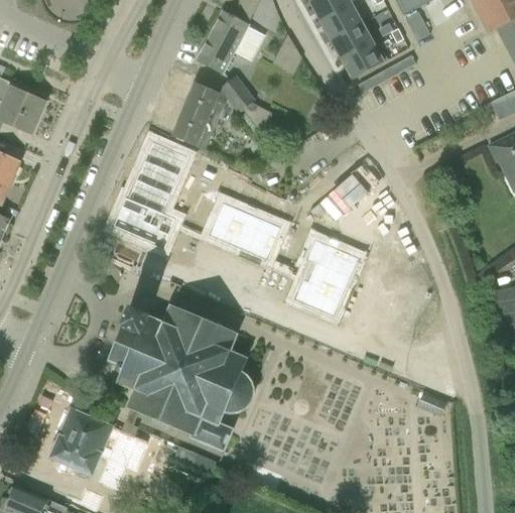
[(311,0),(309,1),(320,21),(327,17),(353,3),(351,0),(311,0)]
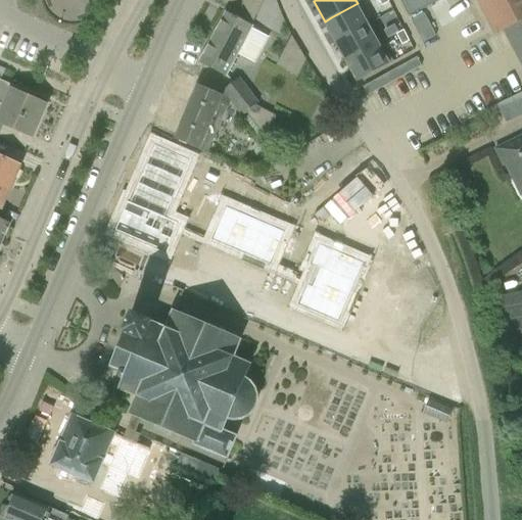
[(401,0),(409,15),(438,0),(401,0)]
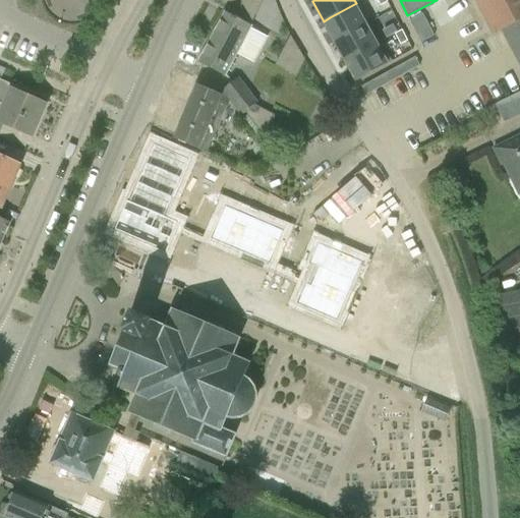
[(474,0),(492,33),(500,29),(519,66),(519,0),(474,0)]
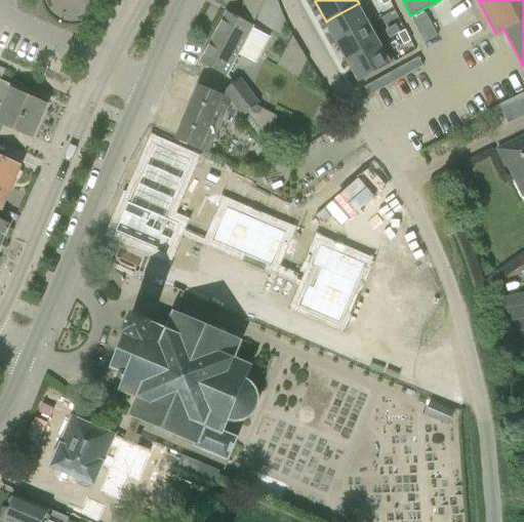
[(332,17),(326,22),(336,40),(369,23),(359,3),(332,17)]
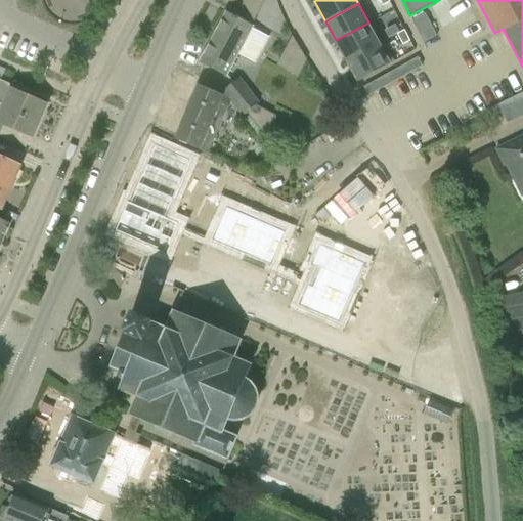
[(227,74),(237,53),(255,62),(269,34),(253,26),(226,11),(201,59),(227,74)]
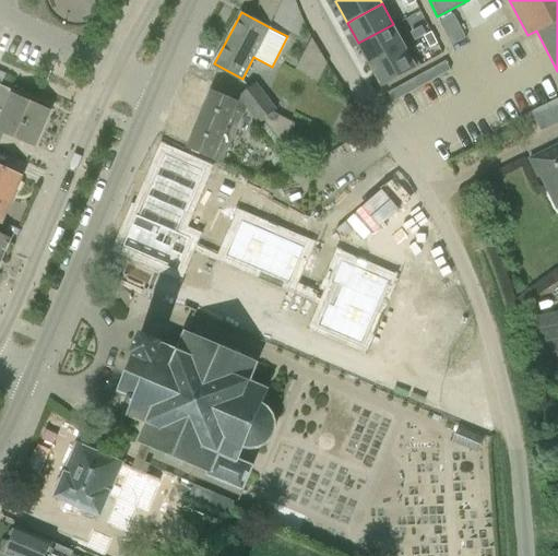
[(454,13),(440,20),(452,44),(466,36),(454,13)]
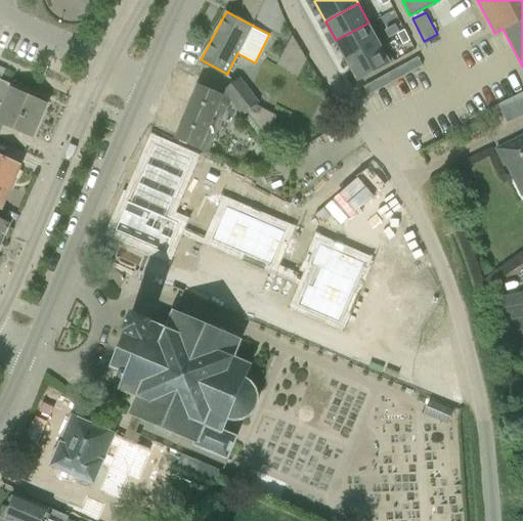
[(409,16),(402,20),(408,30),(416,26),(409,16)]
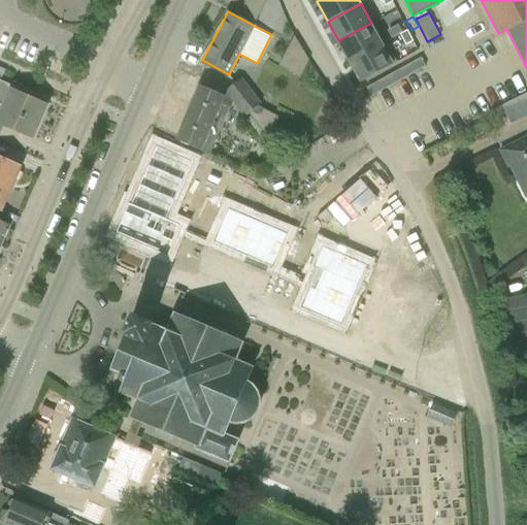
[(371,23),(338,40),(350,60),(383,42),(371,23)]
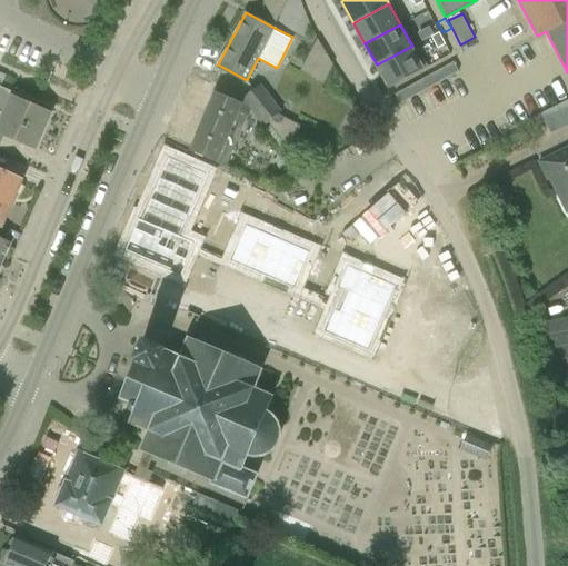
[(430,26),(419,31),(424,39),(435,33),(430,26)]
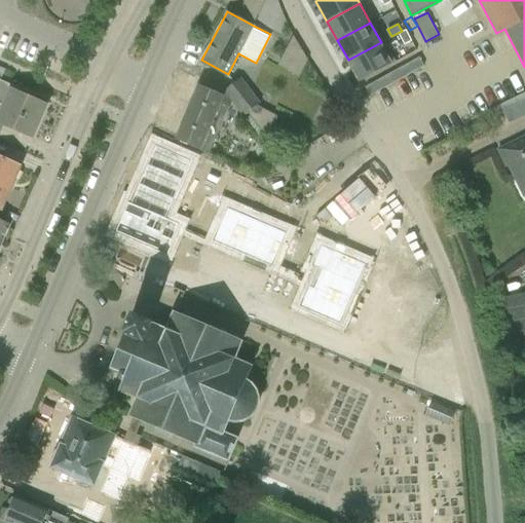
[(406,29),(399,33),(405,43),(412,39),(406,29)]
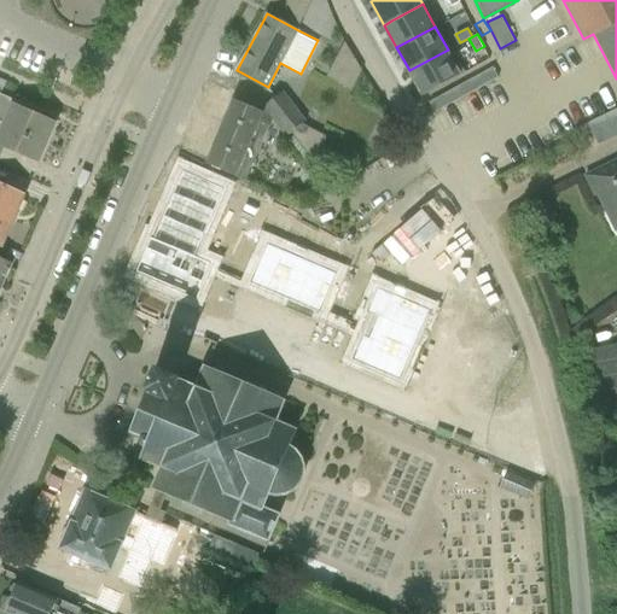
[(448,50),(409,70),(423,94),(461,72),(465,71),(452,47),(448,50)]
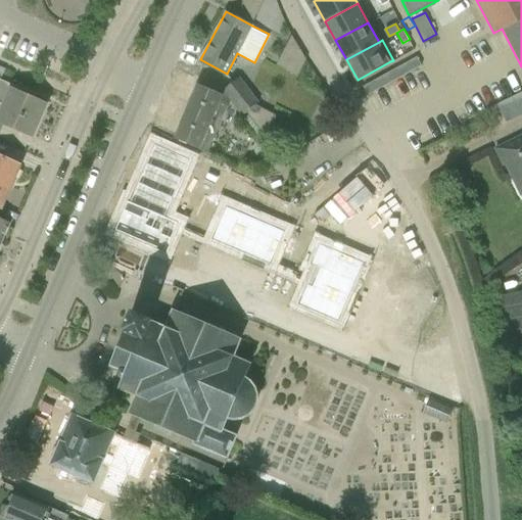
[(417,55),(408,60),(413,68),(422,64),(417,55)]
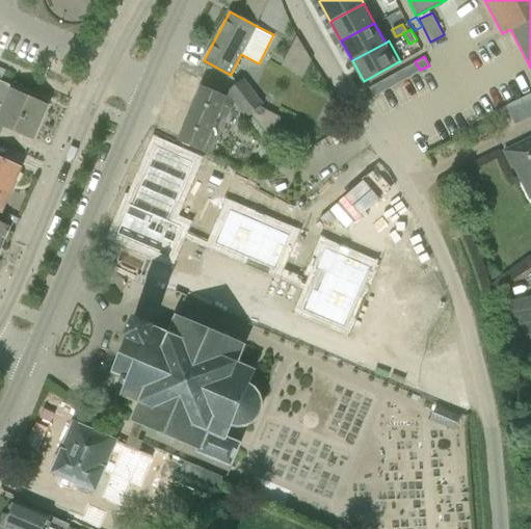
[(415,61),(406,67),(410,75),(420,70),(415,61)]
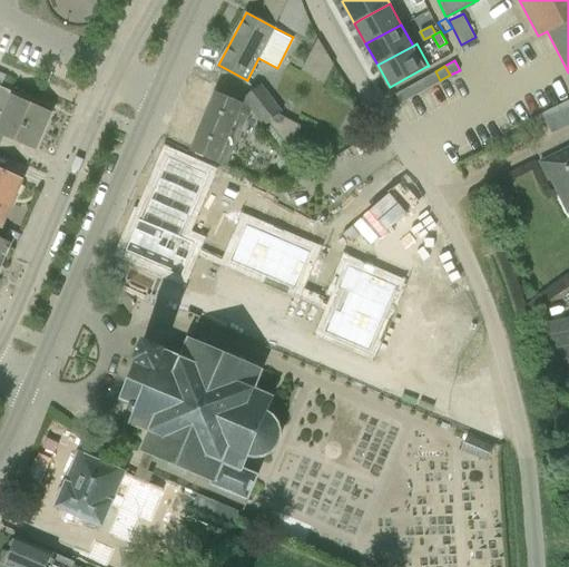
[(435,71),(425,77),(430,86),(440,80),(435,71)]
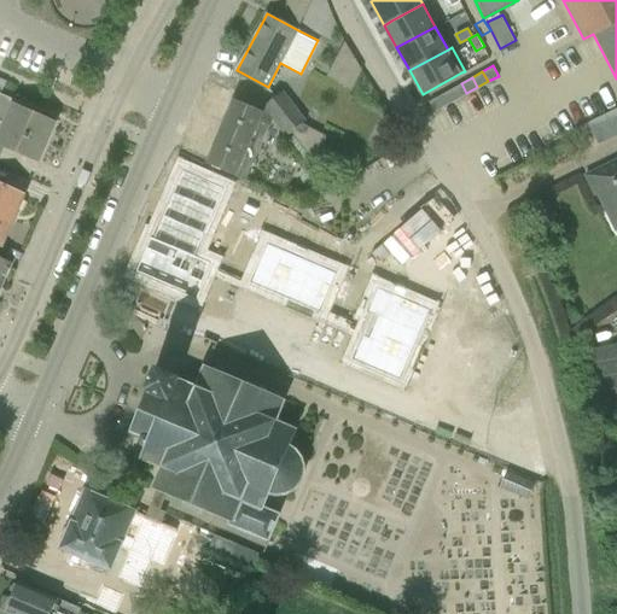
[(461,83),(450,89),(457,99),(466,93),(461,83)]
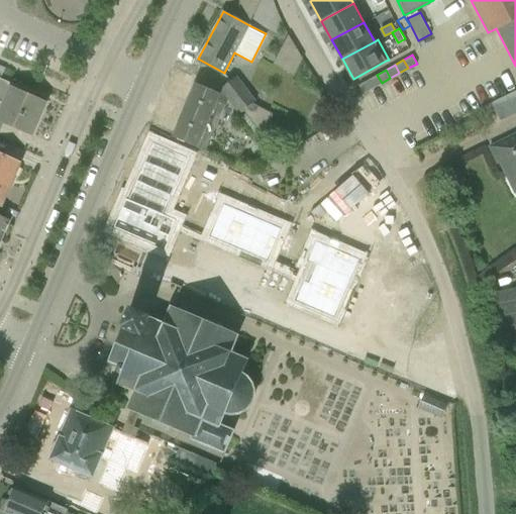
[(236,75),(219,87),(238,114),(255,102),(236,75)]
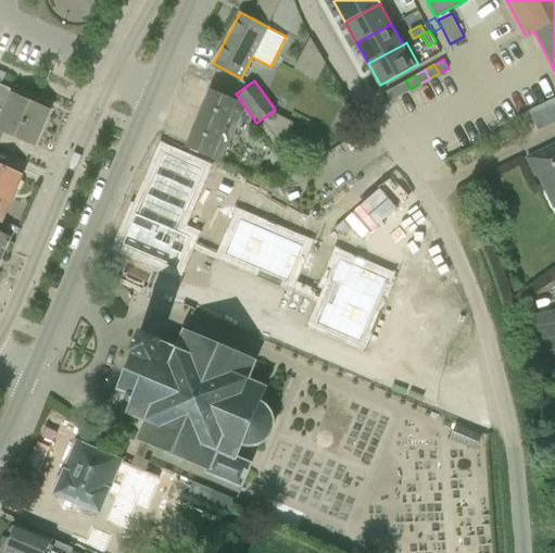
[(405,80),(395,85),(401,95),(411,89),(405,80)]
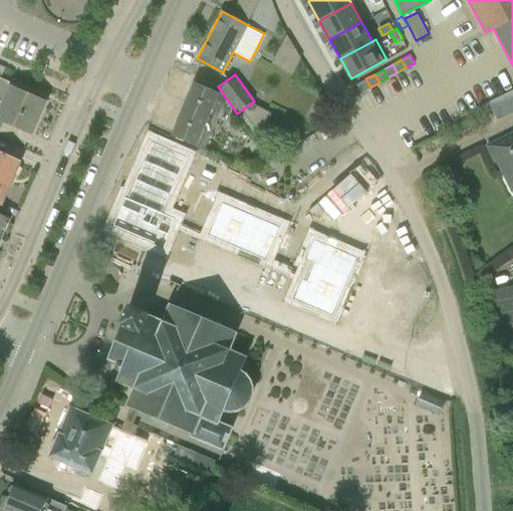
[(0,107),(0,117),(14,124),(32,133),(46,101),(19,89),(21,85),(0,76),(0,99),(3,101),(0,107)]
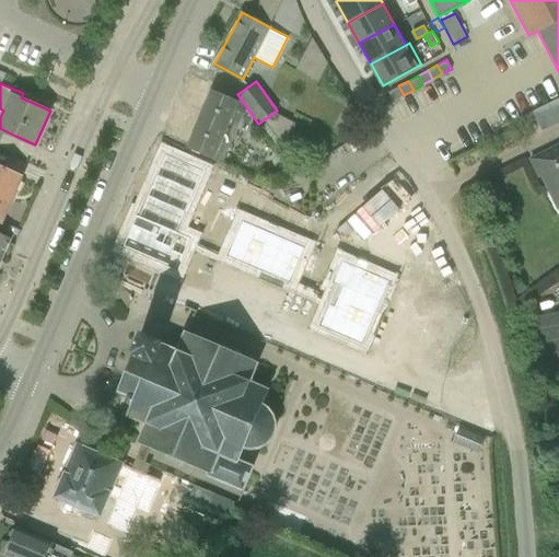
[(398,85),(389,91),(394,101),(404,95),(398,85)]
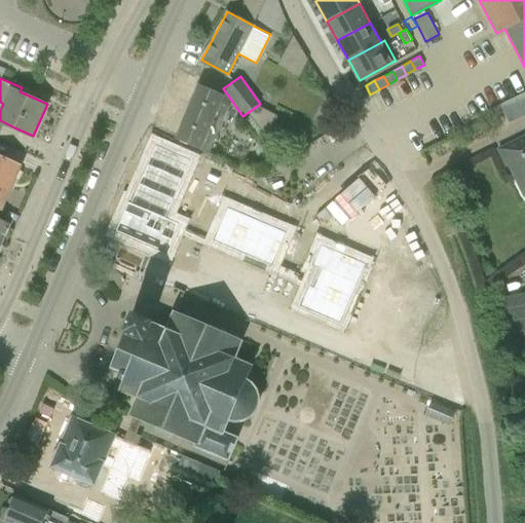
[(176,138),(194,146),(209,152),(229,105),(220,101),(224,94),(199,83),(176,138)]
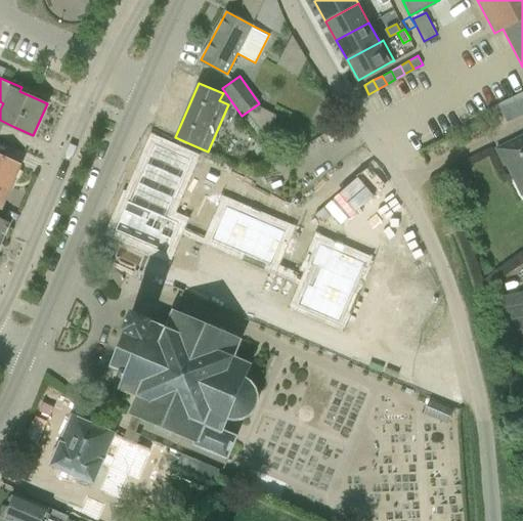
[(263,107),(256,122),(266,136),(277,115),(263,107)]
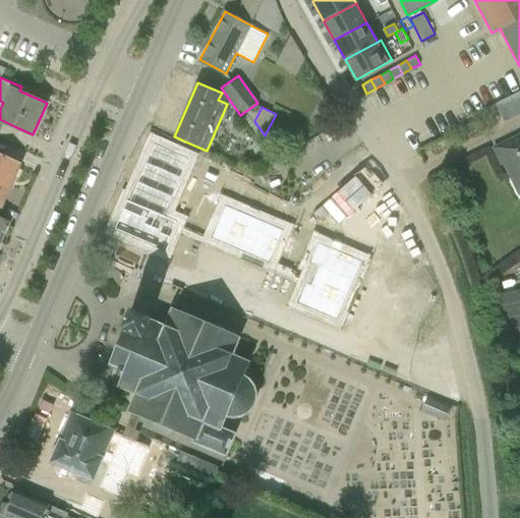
[(519,193),(519,133),(512,137),(494,147),(503,164),(505,163),(519,193)]
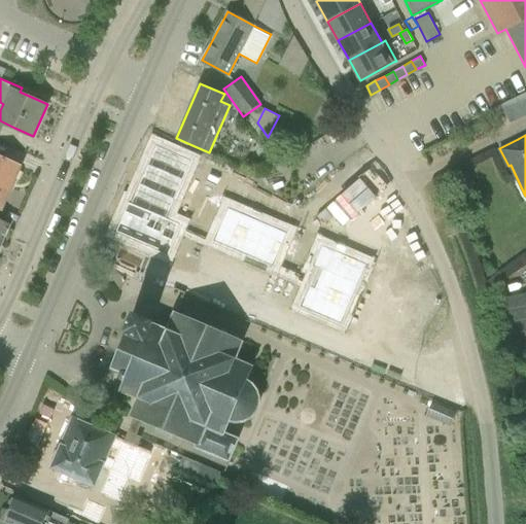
[(156,153),(148,173),(186,188),(195,169),(156,153)]
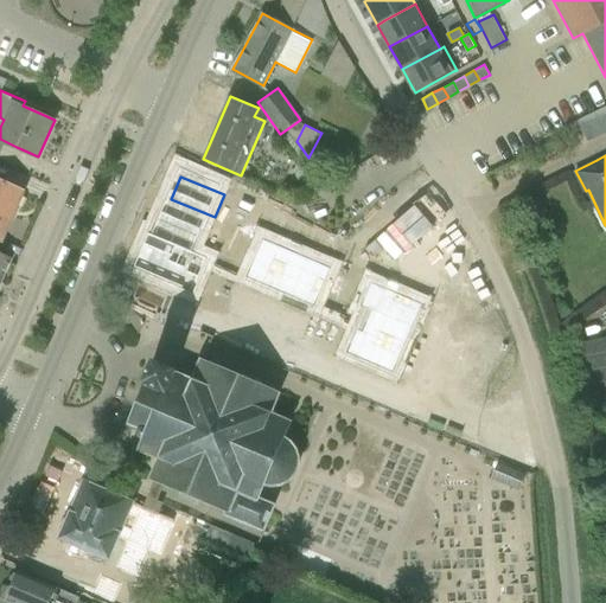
[(0,209),(12,215),(24,190),(0,179),(0,209)]
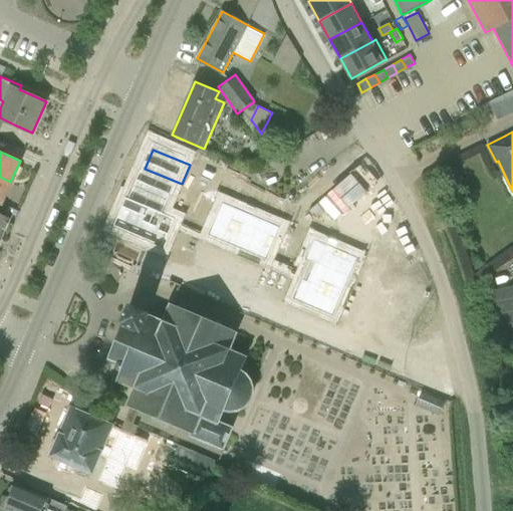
[(145,169),(138,187),(174,203),(182,184),(145,169)]
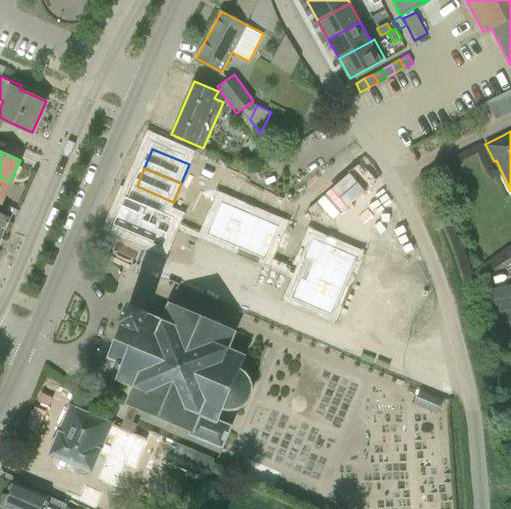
[(278,169),(266,190),(313,216),(327,191),(317,186),(315,189),(278,169)]
